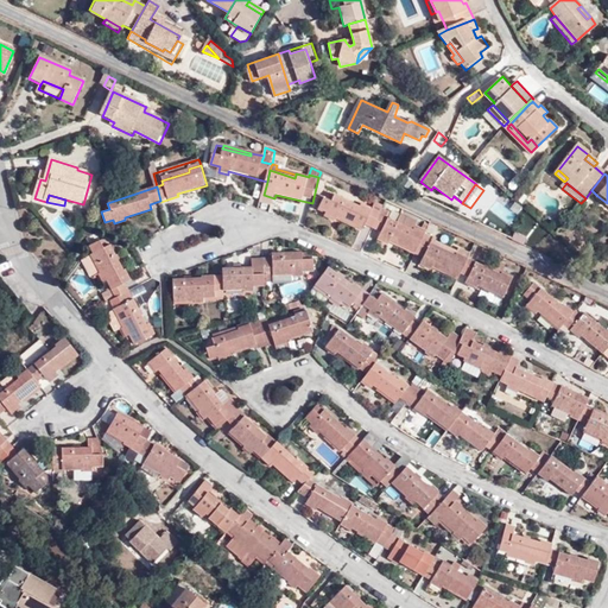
[(273,204),(274,198),(264,195),(261,202),(273,204)]
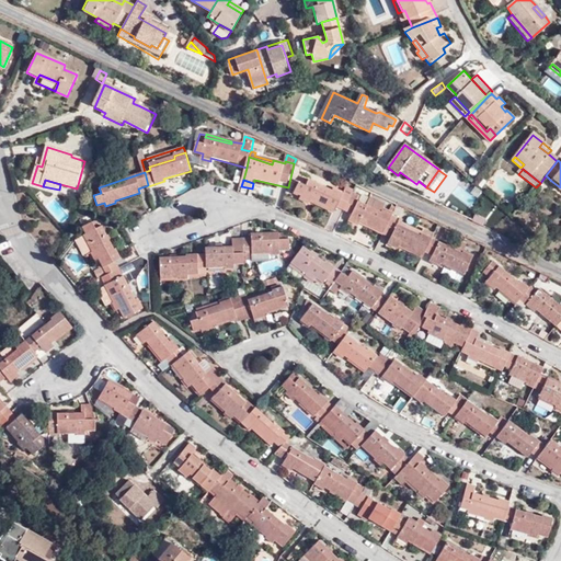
[(335,210),(344,215),(351,201),(354,194),(355,193),(346,189),(343,195),(334,191),(333,193),(309,181),(306,187),(299,184),(294,195),(301,198),(301,202),(309,206),(312,203),(334,214),(335,210)]
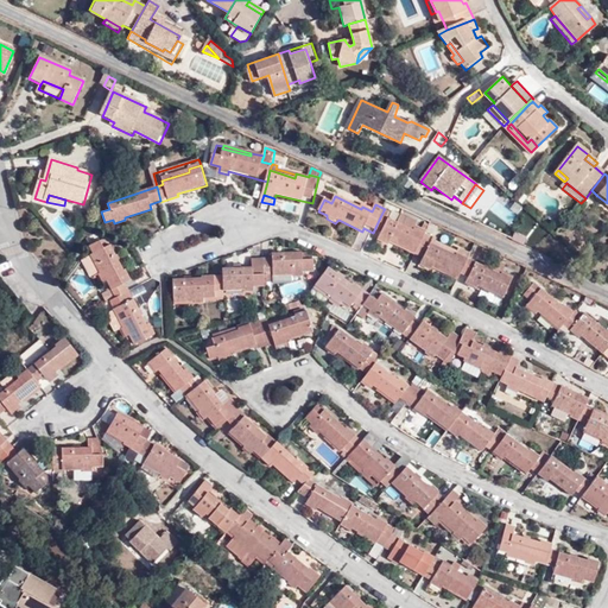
[(607,208),(607,203),(597,196),(595,200),(607,208)]
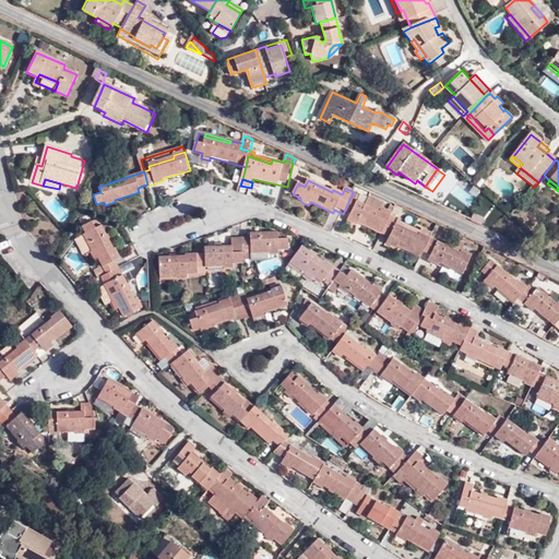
[(353,193),(349,200),(380,214),(381,212),(384,205),(370,199),(368,201),(353,193)]
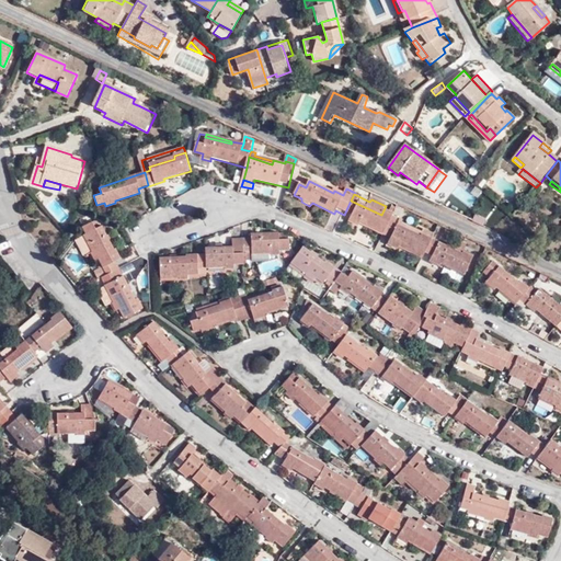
[(359,226),(384,237),(393,217),(382,213),(381,215),(351,201),(344,215),(351,218),(348,224),(358,228),(359,226)]
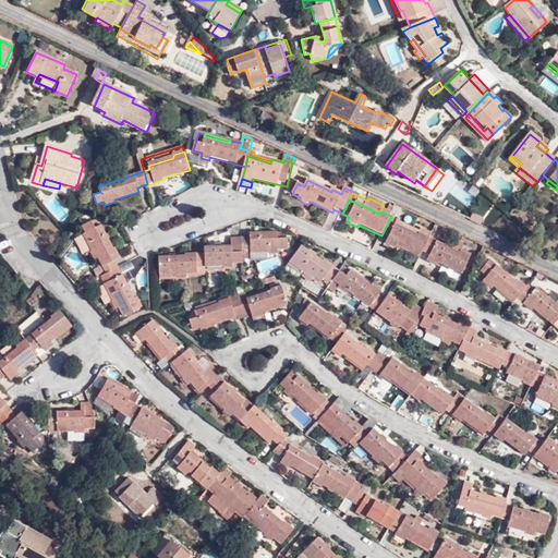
[(397,246),(421,257),(422,253),(428,240),(420,235),(417,238),(399,228),(399,226),(396,225),(398,220),(391,216),(381,235),(388,239),(386,244),(395,250),(397,246)]
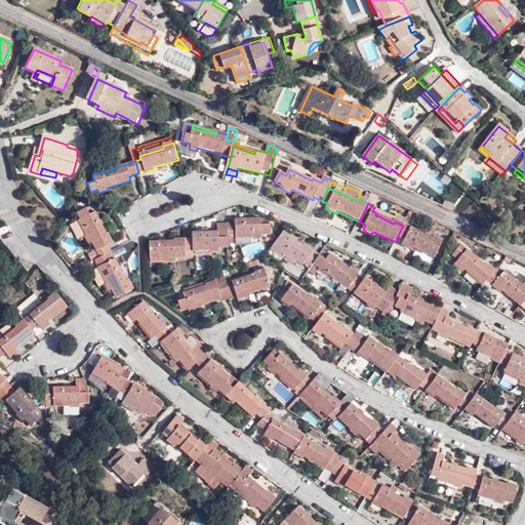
[(98,259),(112,252),(109,246),(113,244),(108,234),(106,235),(95,213),(90,215),(88,210),(77,214),(79,220),(78,221),(86,238),(84,239),(88,247),(92,246),(98,259)]
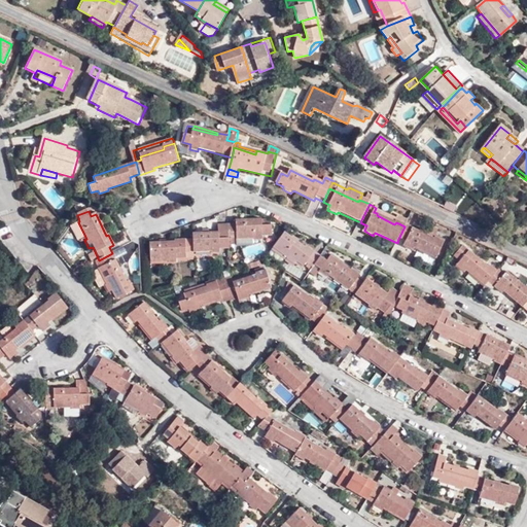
[(396,222),(396,220),(379,211),(377,213),(377,215),(394,224),(396,222)]
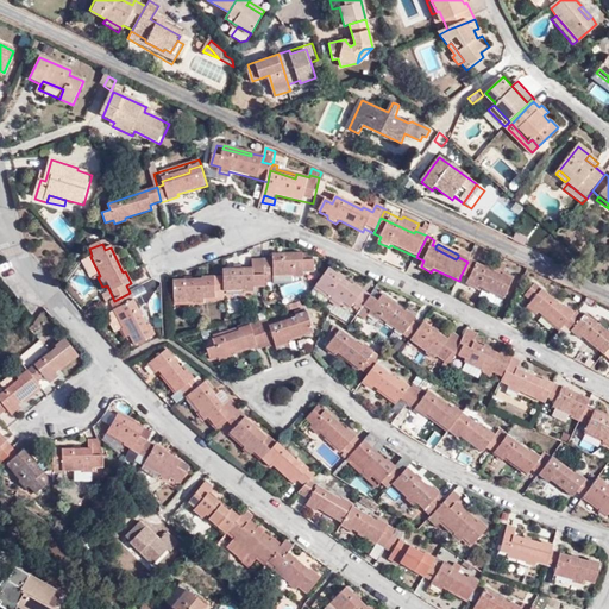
[(468,262),(470,257),(459,252),(458,255),(458,257),(468,262)]
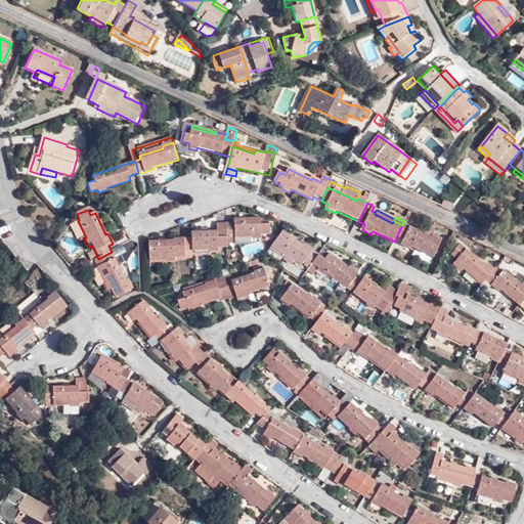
[(235,225),(227,225),(228,245),(235,245),(236,246),(254,245),(253,239),(262,239),(262,236),(271,235),(270,225),(261,225),(261,220),(260,219),(234,221),(235,225)]
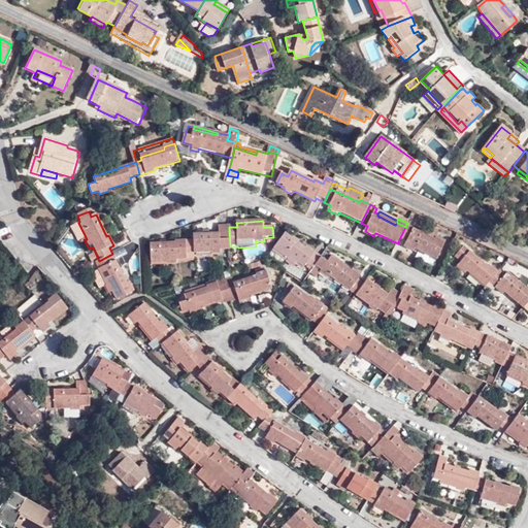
[(219,234),(194,235),(194,241),(195,254),(212,253),(212,256),(222,256),(222,252),(230,251),(230,246),(229,227),(219,228),(219,234)]
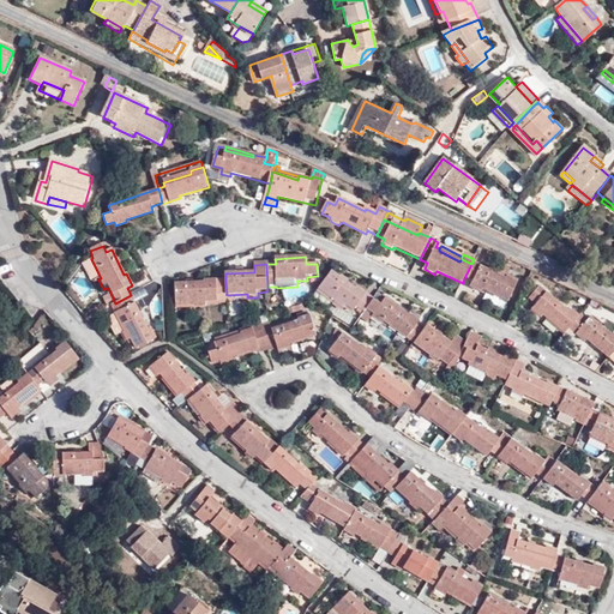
[(471,264),(464,278),(473,283),(470,289),(481,295),(482,293),(507,305),(517,284),(506,280),(506,281),(499,277),(471,264)]
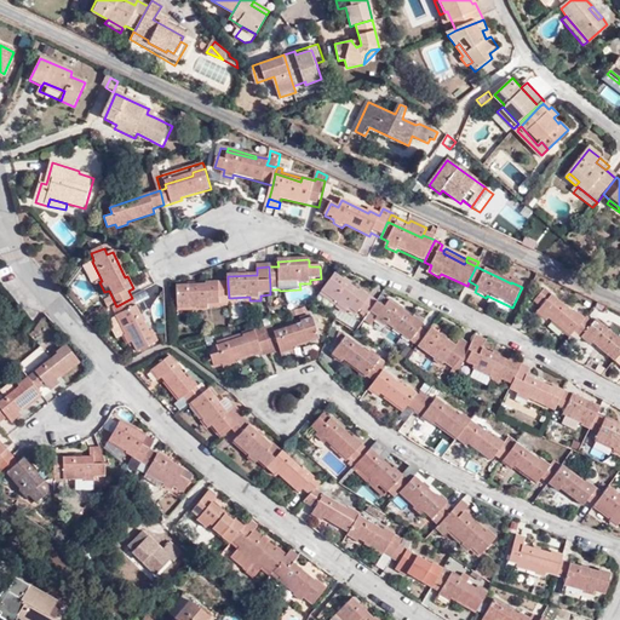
[(511,283),(511,282),(516,274),(509,270),(504,280),(511,283)]
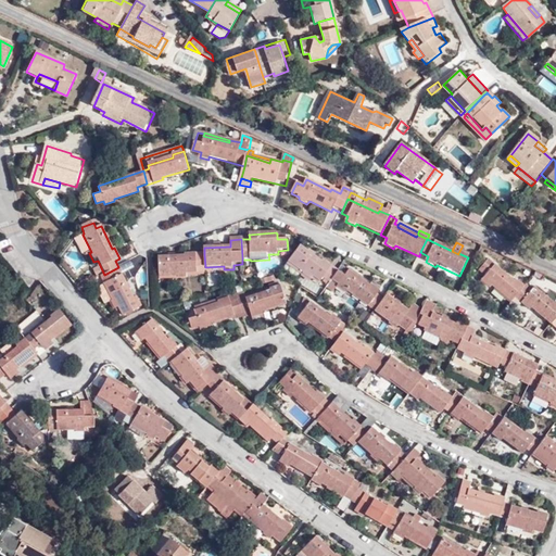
[(320,263),(299,248),(289,262),(304,273),(302,275),(310,280),(312,277),(319,282),(321,279),(329,285),(330,281),(338,273),(321,262),(320,263)]
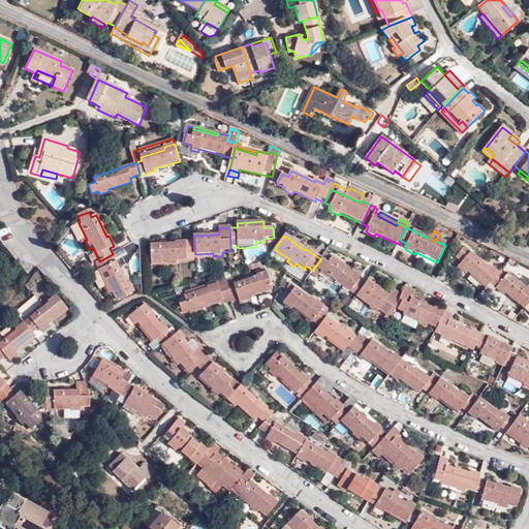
[(195,254),(194,242),(177,243),(177,245),(153,247),(153,263),(168,262),(168,266),(177,265),(178,260),(186,260),(186,255),(195,254)]
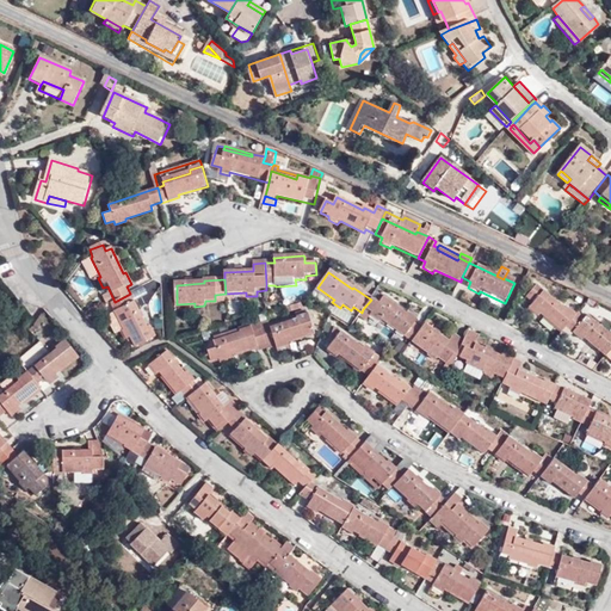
[(561,334),(565,329),(575,316),(566,309),(565,310),(536,287),(525,300),(534,306),(528,312),(537,319),(539,316),(561,334)]
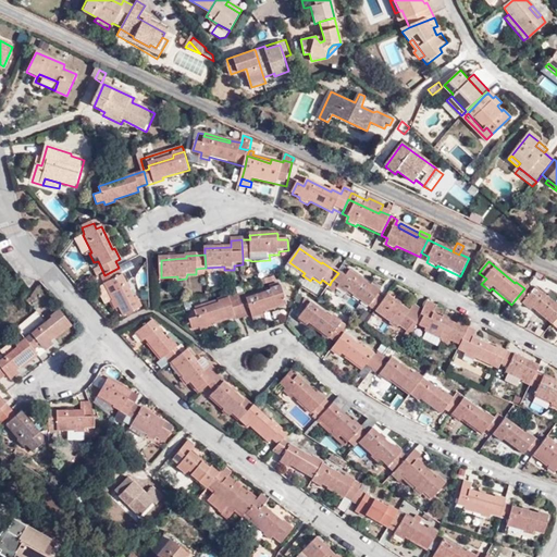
[(133,298),(119,268),(104,275),(108,282),(104,284),(108,292),(101,296),(106,304),(110,301),(113,308),(118,307),(123,316),(139,307),(135,297),(133,298)]
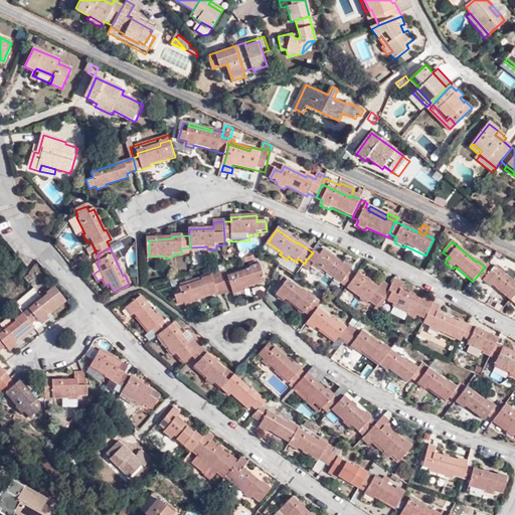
[(320,259),(313,252),(306,261),(314,267),(312,270),(320,276),(323,273),(347,290),(354,280),(348,276),(352,270),(345,265),(344,267),(324,252),(320,259)]
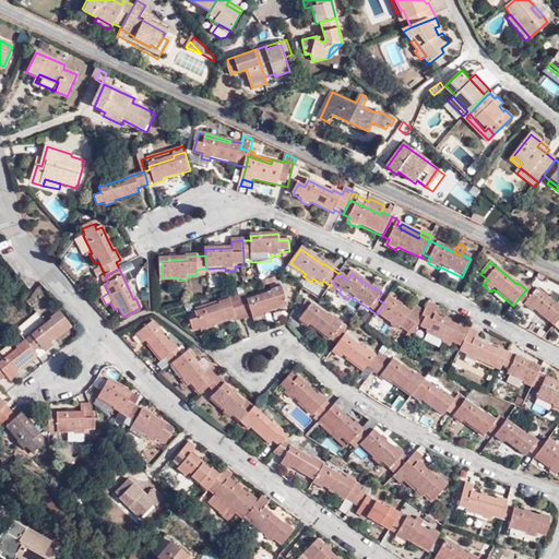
[(238,296),(245,316),(250,314),(252,321),(263,317),(263,314),(287,306),(281,287),(270,290),(271,292),(247,300),(245,294),(238,296)]
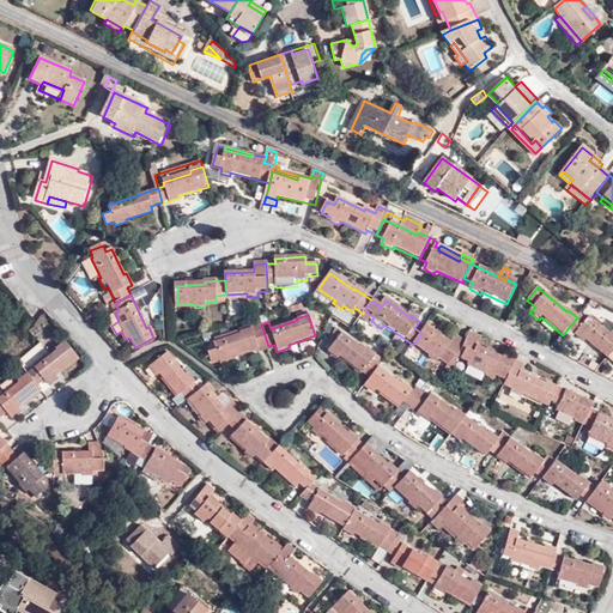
[(584,343),(605,359),(610,354),(612,350),(612,334),(610,335),(589,319),(586,321),(578,316),(577,317),(566,331),(582,344),(584,343)]
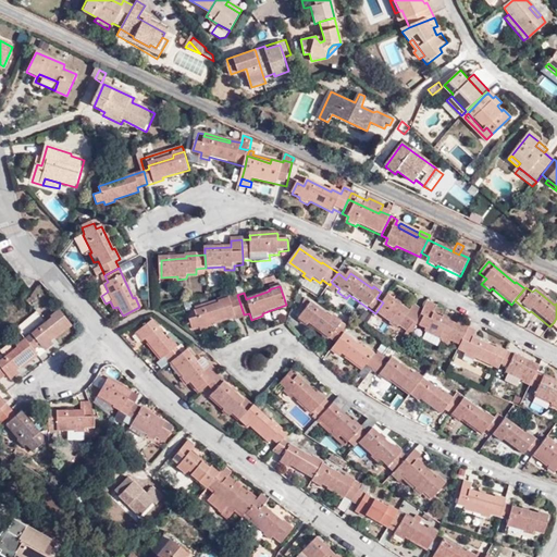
[(210,325),(244,314),(237,295),(234,296),(233,293),(227,294),(229,298),(219,301),(219,302),(192,311),(188,318),(192,329),(200,326),(202,331),(211,329),(210,325)]
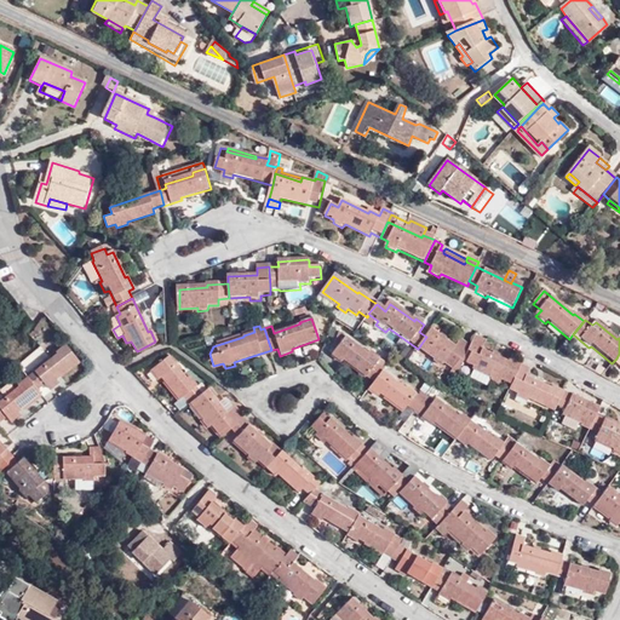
[(431,332),(426,337),(418,349),(436,361),(434,365),(442,371),(446,366),(453,372),(458,375),(463,362),(469,350),(459,343),(454,349),(431,332)]
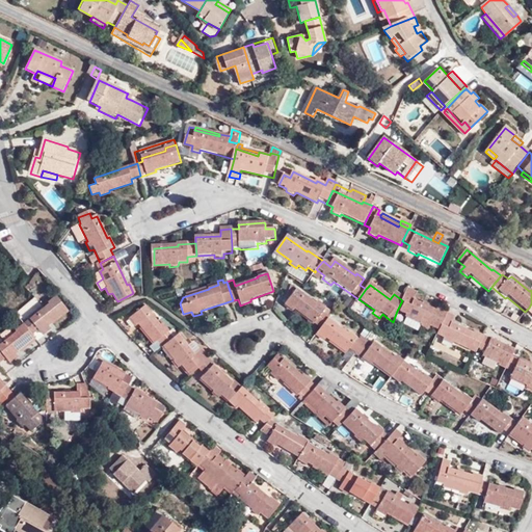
[(295,312),(321,330),(327,321),(328,319),(322,315),(325,310),(317,304),(316,307),(296,292),(294,292),(290,289),(286,300),(288,302),(285,307),(294,313),(295,312)]
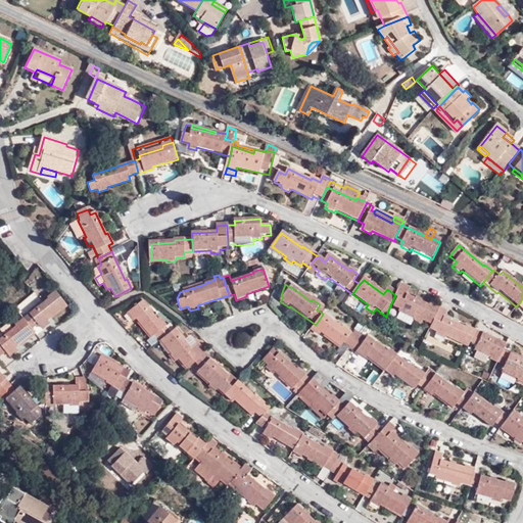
[(400,286),(395,295),(390,305),(401,311),(399,314),(415,320),(414,322),(422,326),(424,322),(432,326),(440,310),(431,305),(430,306),(408,295),(410,290),(400,286)]
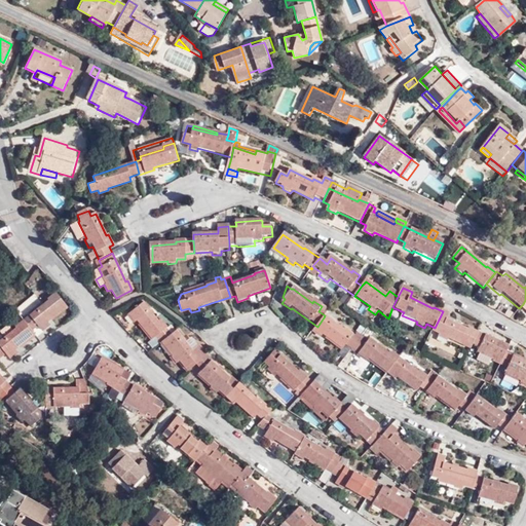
[(48,301),(24,321),(31,331),(38,326),(41,330),(48,325),(46,322),(66,307),(54,293),(46,299),(48,301)]
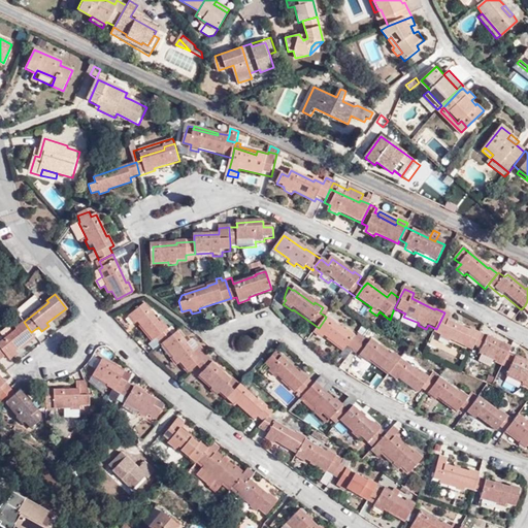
[(249,299),(238,303),(240,308),(251,305),(249,299)]
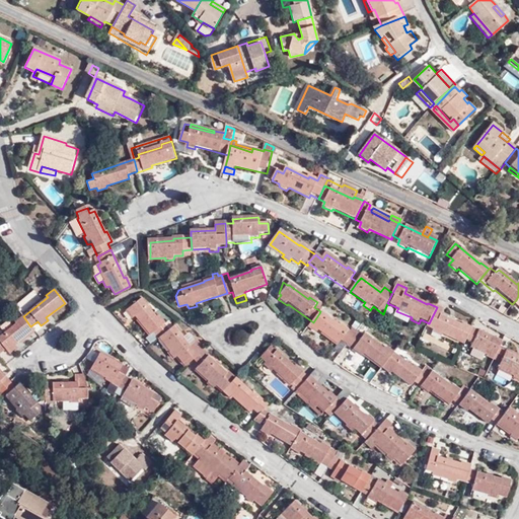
[(153,332),(158,339),(170,329),(159,315),(157,316),(143,299),(128,312),(133,318),(134,317),(150,336),(153,332)]
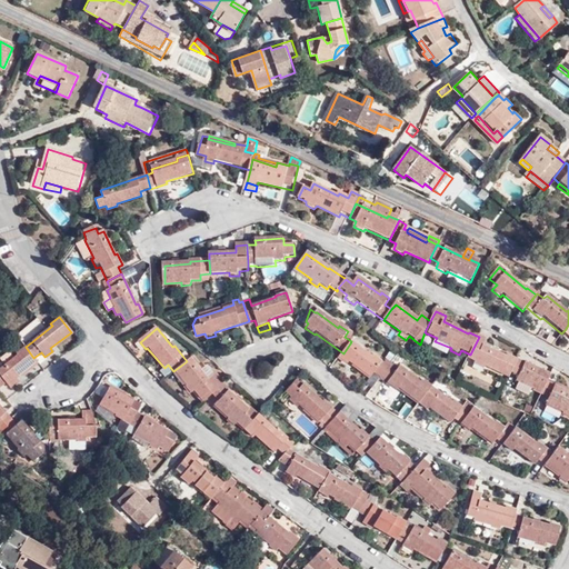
[(487,341),(479,337),(470,355),(469,358),(476,362),(475,365),(485,369),(486,368),(509,379),(511,373),(517,360),(508,356),(507,358),(483,347),(487,341)]
